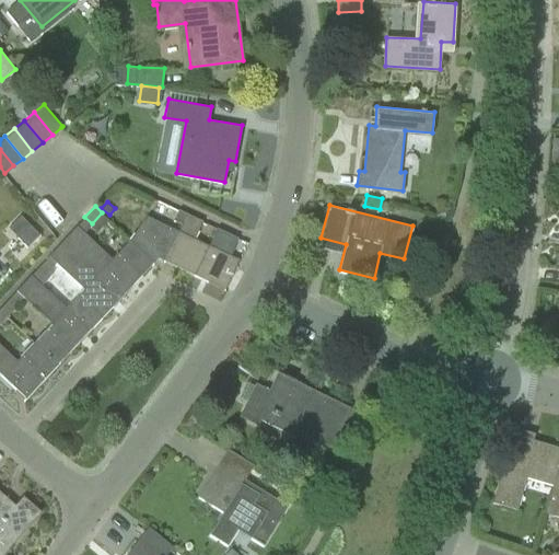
[(174,219),(182,222),(187,212),(178,208),(174,219)]
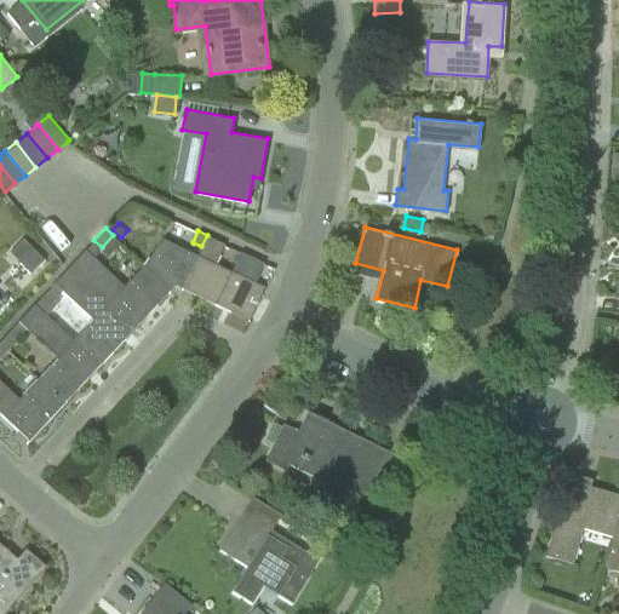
[(198,254),(182,287),(215,303),(231,270),(216,263),(225,244),(207,235),(201,246),(196,254),(198,254)]
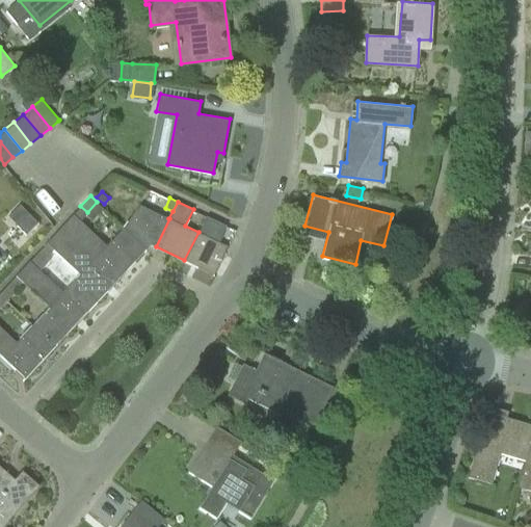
[(139,204),(124,226),(147,247),(150,243),(156,246),(169,218),(168,218),(139,204)]
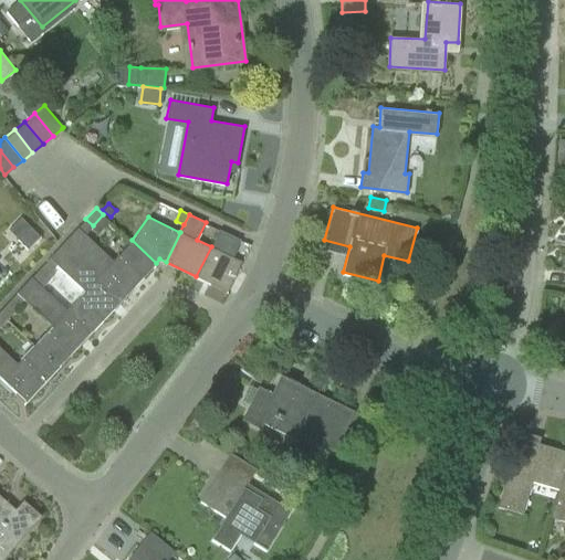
[(41,235),(31,224),(18,238),(28,247),(41,235)]
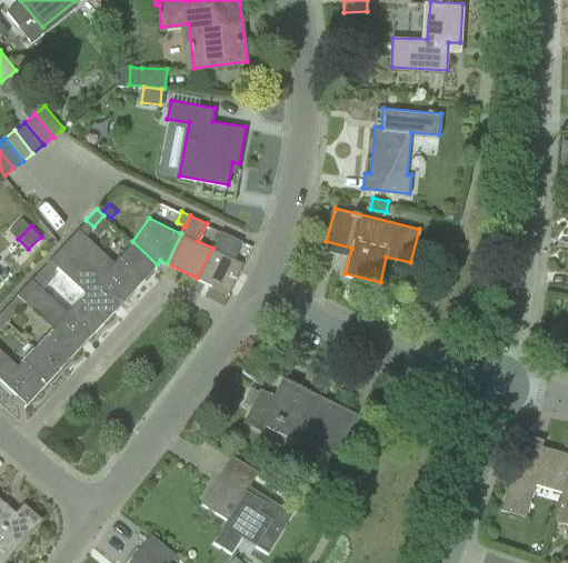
[(113,260),(86,234),(78,228),(63,243),(123,299),(157,264),(132,241),(131,242),(113,260)]
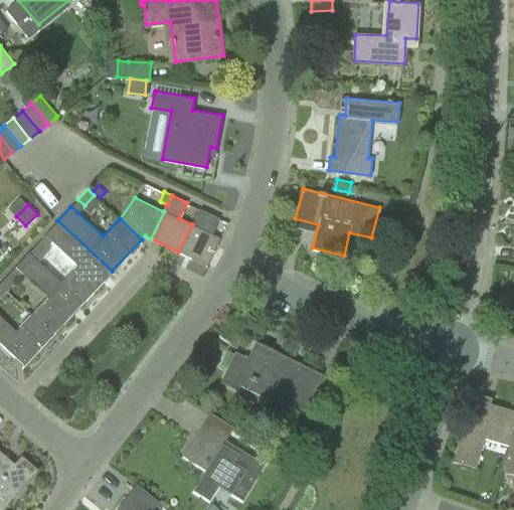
[(192,224),(178,251),(207,266),(220,237),(211,233),(219,217),(200,208),(192,224)]
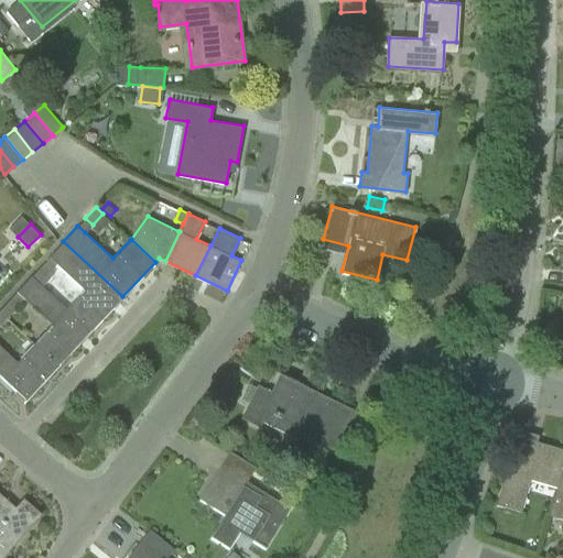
[(63,241),(50,255),(56,262),(85,290),(66,308),(90,330),(122,296),(63,241)]
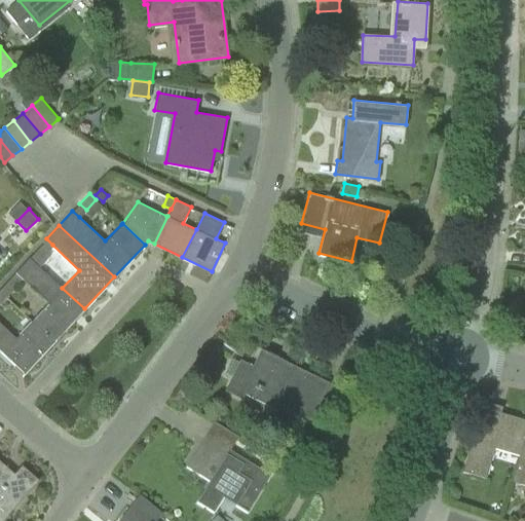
[(39,246),(29,257),(39,266),(49,255),(46,252),(39,246)]
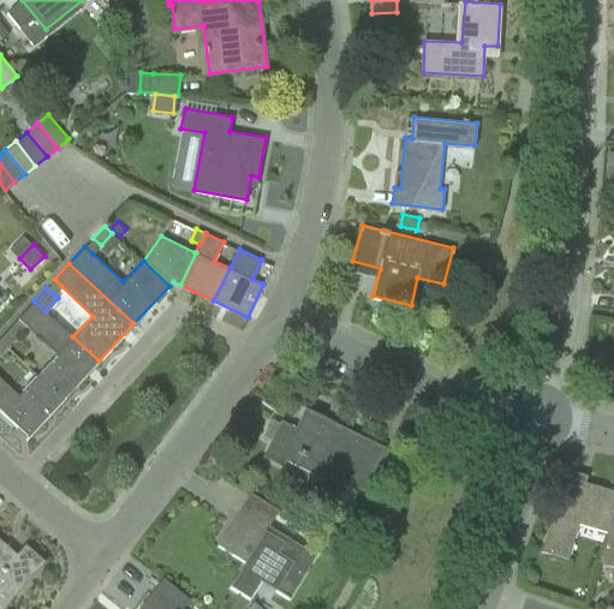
[(34,300),(18,317),(27,324),(57,353),(37,374),(64,399),(99,360),(72,336),(46,311),(34,300)]
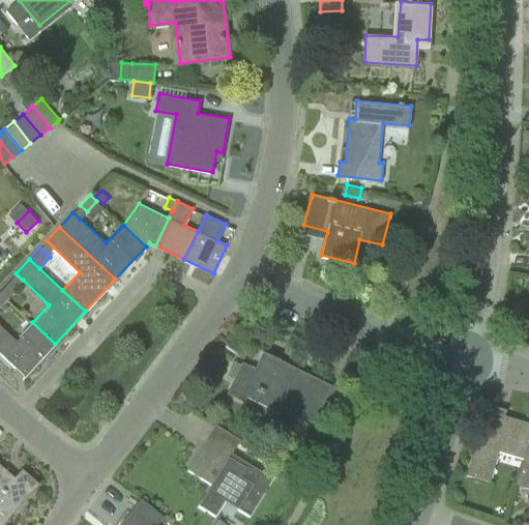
[(9,281),(0,290),(6,297),(16,287),(9,281)]
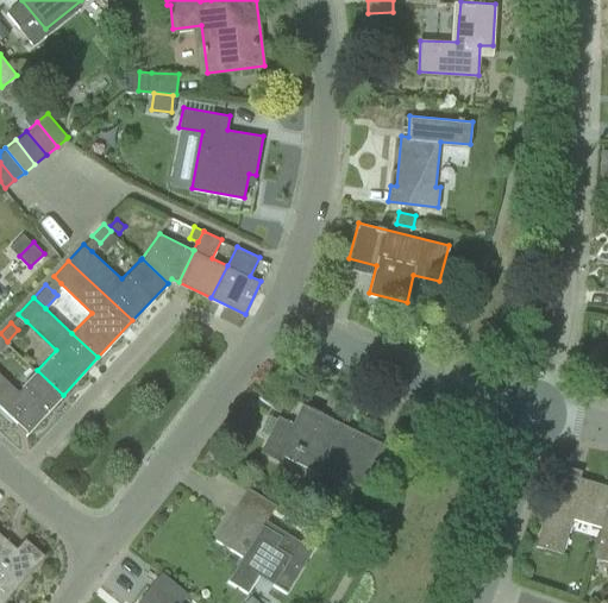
[(18,389),(0,372),(0,403),(29,432),(63,395),(37,370),(18,389)]
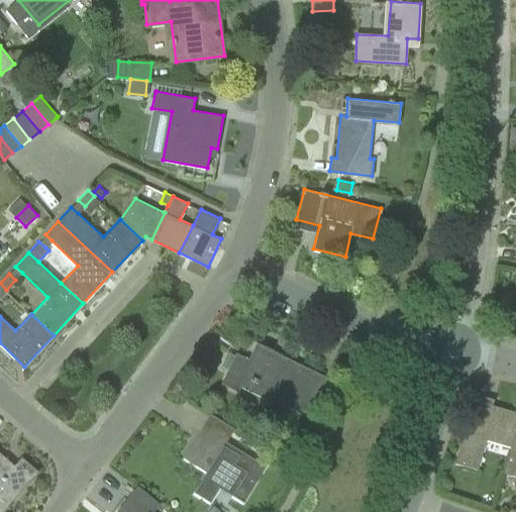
[(268,399),(271,392),(305,409),(321,376),(258,344),(249,361),(237,354),(223,382),(238,390),(240,386),(268,399)]
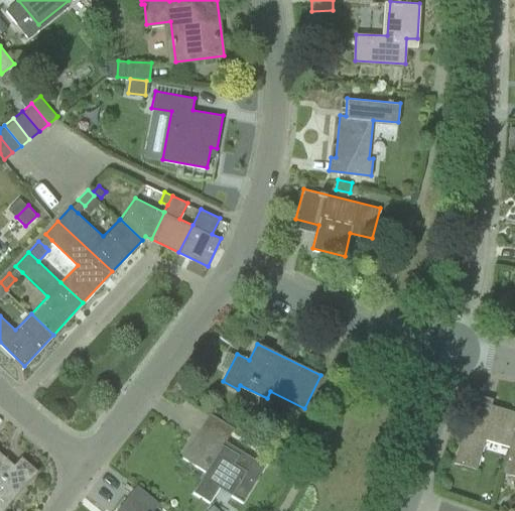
[(502,441),(510,444),(514,428),(514,410),(485,402),(486,395),(475,392),(455,461),(477,468),(488,430),(504,435),(502,441)]
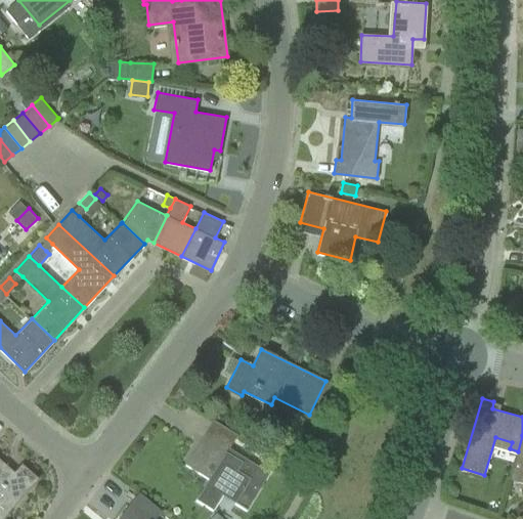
[(246,509),(253,498),(269,472),(228,447),(237,433),(213,419),(213,420),(214,421),(207,433),(205,432),(205,433),(206,434),(191,458),(202,465),(198,471),(209,477),(197,499),(213,509),(222,493),(246,509)]
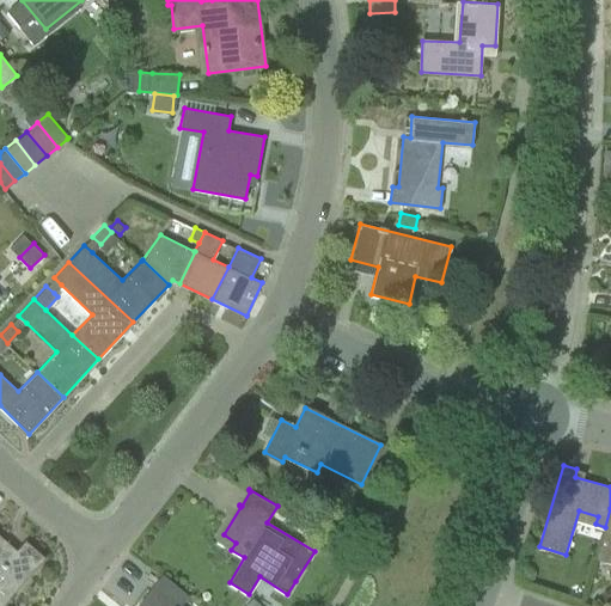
[(610,508),(605,527),(597,557),(610,562),(610,508)]
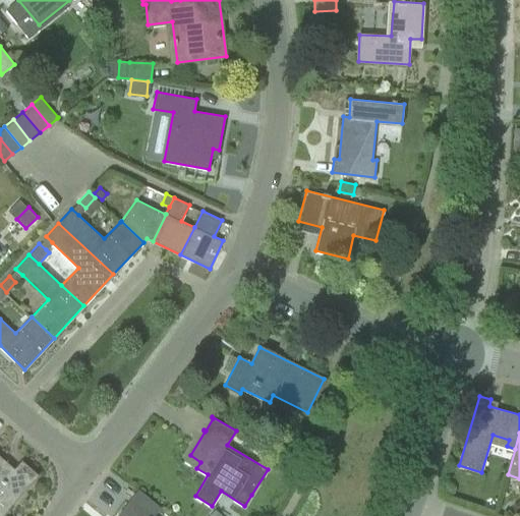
[(0,515),(36,474),(21,462),(14,470),(0,457),(0,515)]
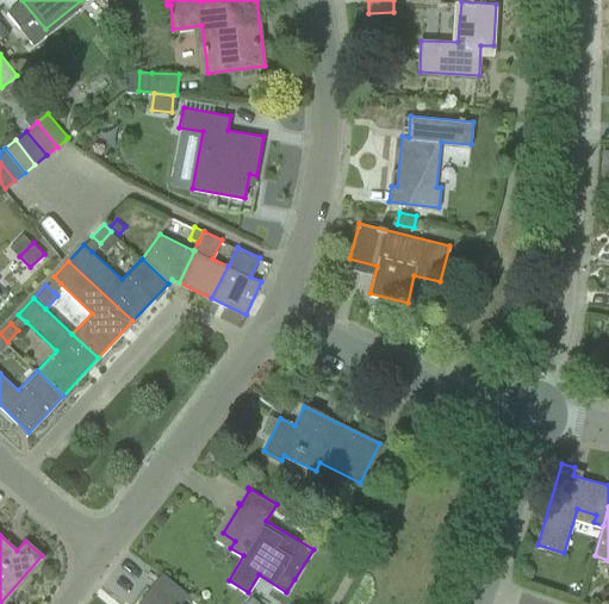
[(328,558),(342,566),(349,554),(335,545),(328,558)]
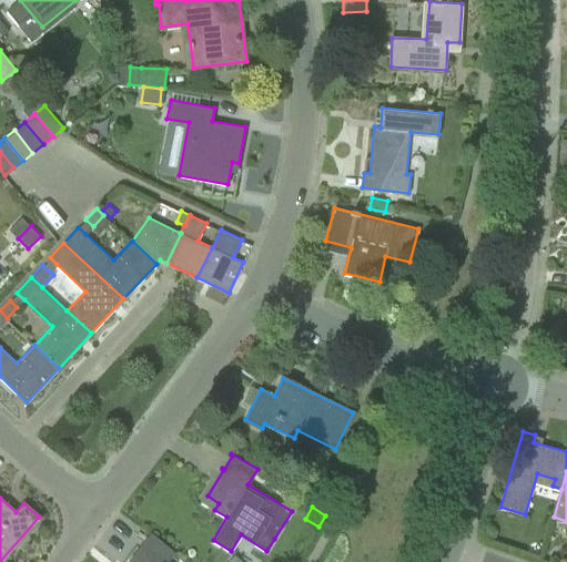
[(496,529),(493,523),(486,525),(485,530),(486,534),(490,535),(495,533),(496,529)]
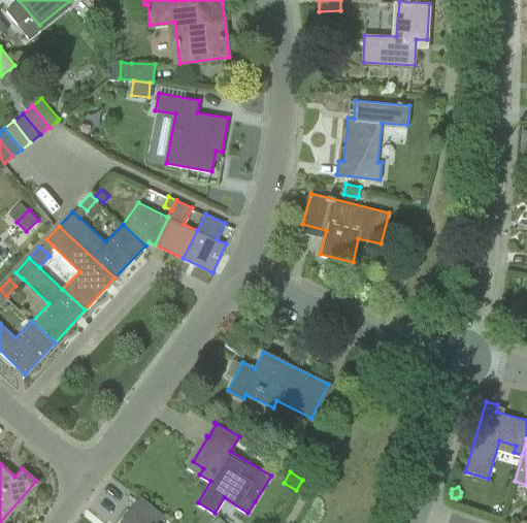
[(156,522),(164,513),(140,494),(119,521),(121,522),(156,522)]
